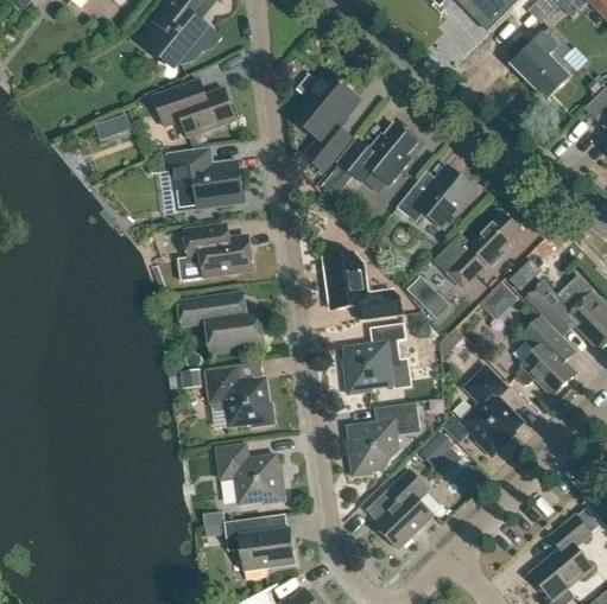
[(168,16),(145,45),(150,49),(159,49),(179,64),(194,59),(201,51),(210,48),(220,36),(197,18),(212,0),(166,0),(165,1),(168,16)]
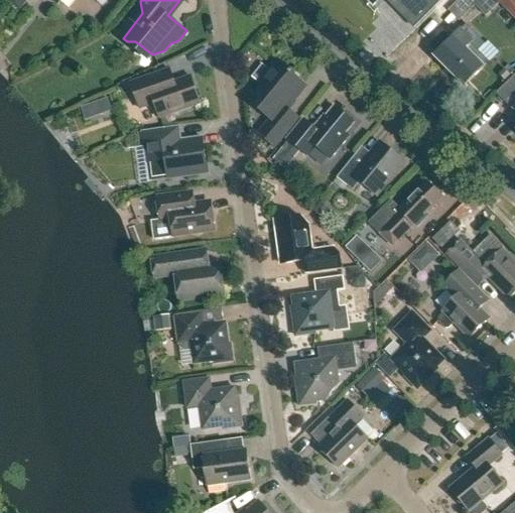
[(458,20),(477,2),(475,0),(455,0),(446,9),(458,20)]
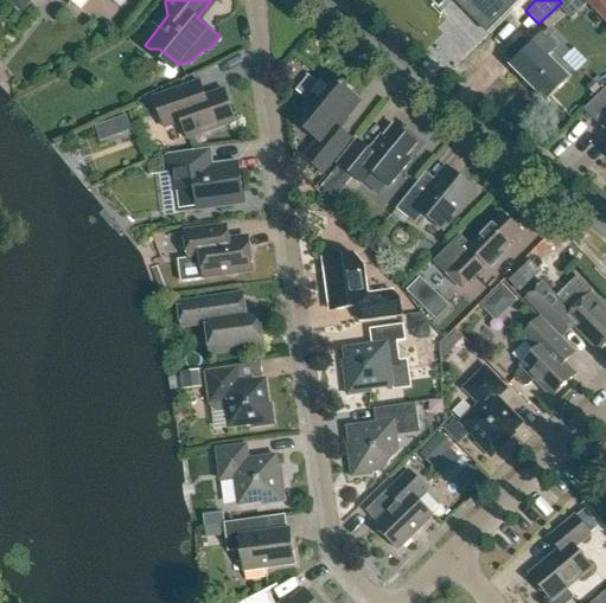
[(594,11),(605,0),(592,0),(587,5),(594,11)]
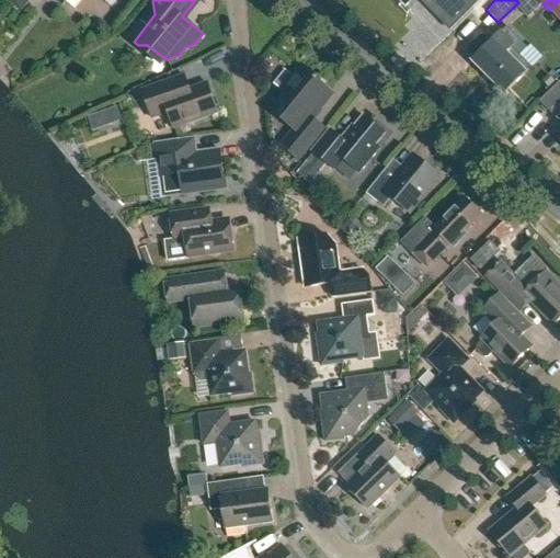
[(556,16),(559,12),(559,0),(549,10),(556,16)]
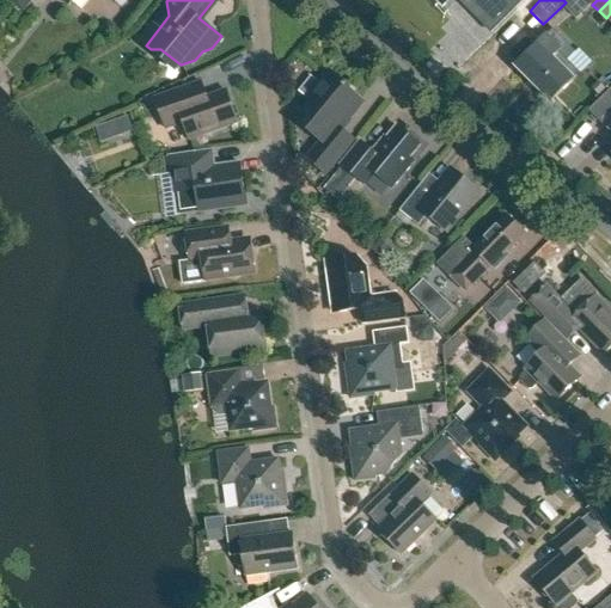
[(573,50),(550,29),(513,66),(549,102),(578,72),(564,59),(573,50)]
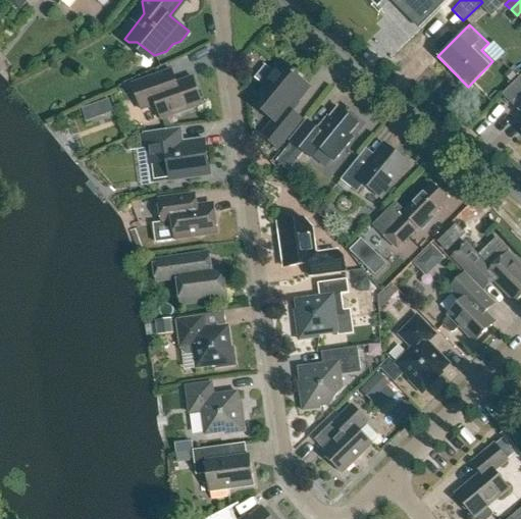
[(277,149),(300,120),(288,110),(308,85),(296,74),(297,72),(281,59),(272,69),(265,63),(254,76),(262,83),(261,84),(264,87),(259,93),(260,99),(267,104),(262,111),(272,119),(260,135),(277,149)]
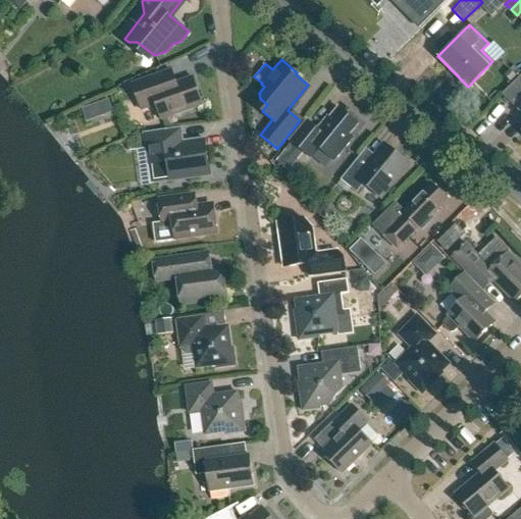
[(160,117),(202,103),(192,75),(167,84),(162,71),(132,82),(141,108),(155,103),(160,117)]
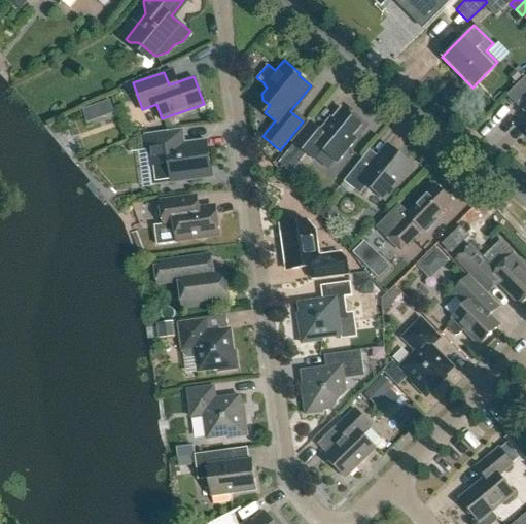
[(525,72),(504,94),(525,114),(525,131),(525,132),(525,131),(525,72)]
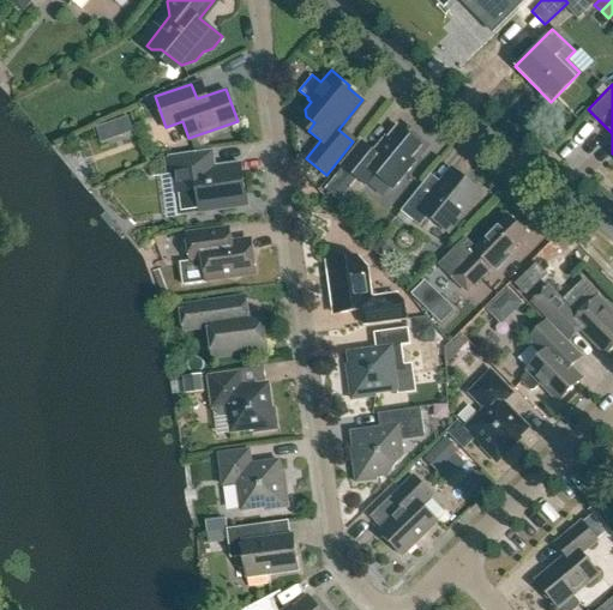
[(342,165),(324,187),(338,199),(356,177),(365,183),(373,173),(392,187),(415,159),(410,156),(421,144),(397,125),(378,148),(377,145),(372,150),(360,140),(341,163),(342,165)]
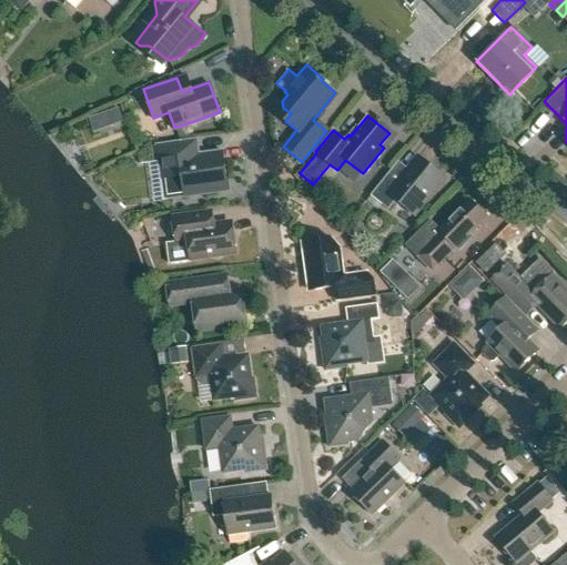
[(205,192),(208,189),(222,188),(226,182),(222,150),(193,153),(191,139),(152,144),(154,159),(162,158),(168,198),(205,192)]
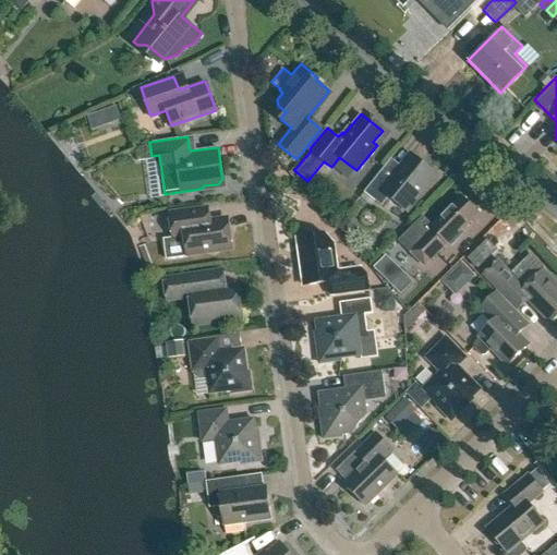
[(406,208),(434,172),(411,154),(388,181),(377,173),(363,191),(380,204),(389,194),(406,208)]
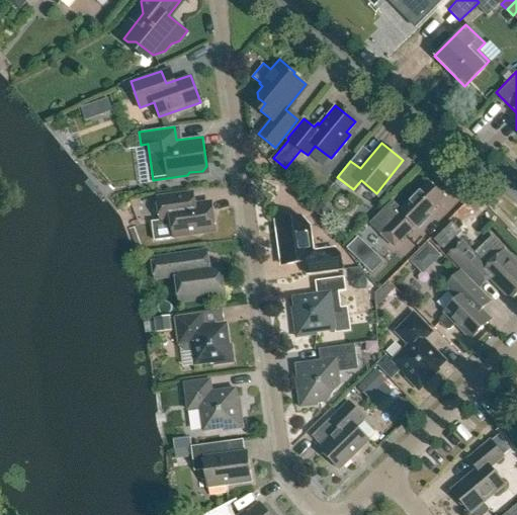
[(379,234),(394,247),(413,227),(417,230),(430,217),(427,213),(441,198),(439,195),(438,191),(431,185),(428,185),(425,183),(402,207),(392,198),(368,222),(379,233),(379,234)]
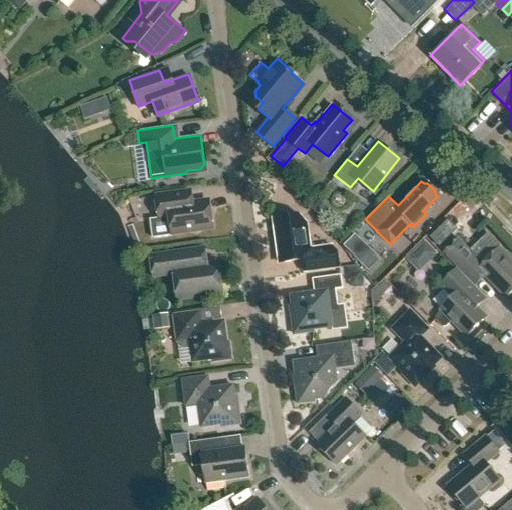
[(170,231),(212,225),(209,200),(183,204),(181,190),(155,194),(158,217),(168,216),(170,231)]
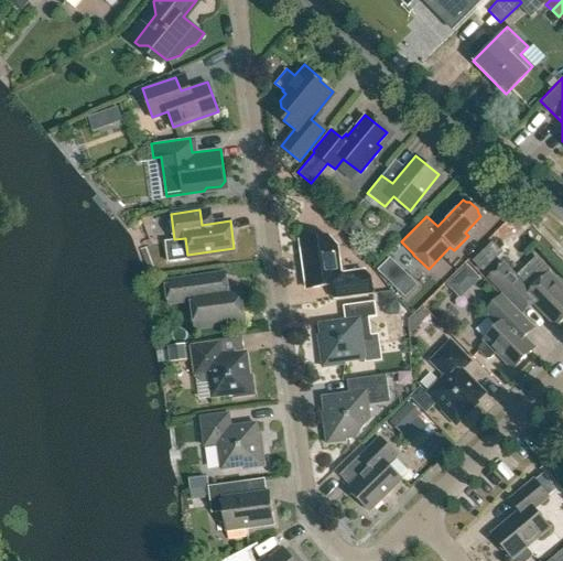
[(335,297),(372,292),(370,277),(364,269),(340,272),(336,244),(328,235),(300,239),(306,287),(333,283),(335,297)]
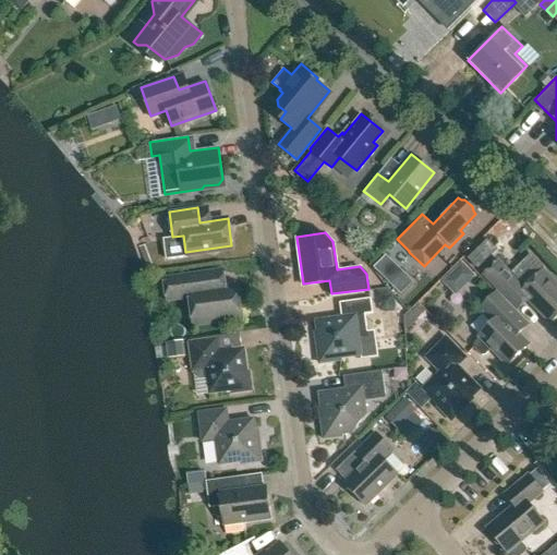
[(386,254),(374,266),(401,293),(412,281),(386,254)]
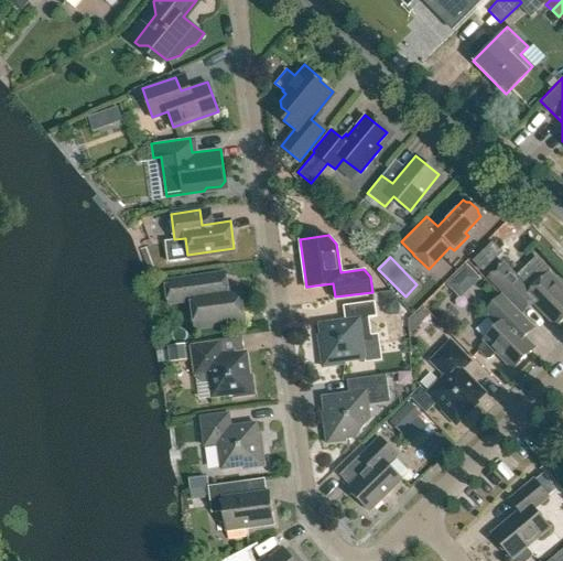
[(555,325),(562,317),(562,286),(549,271),(530,289),(501,260),(487,276),(522,311),(532,302),(555,325)]
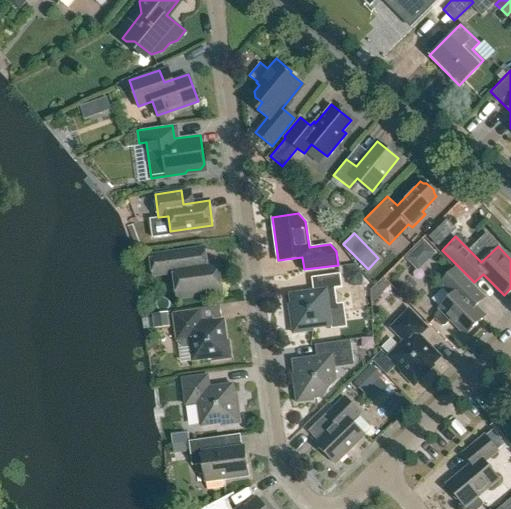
[(417,270),(435,252),(423,239),(404,257),(417,270)]
